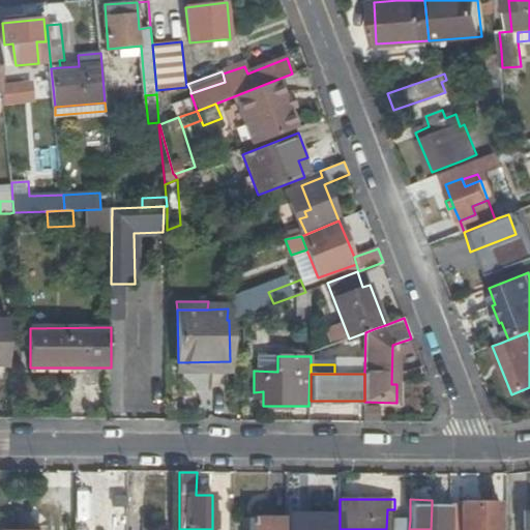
[(449,529),(450,512),(450,505),(432,504),(431,529),(449,529)]
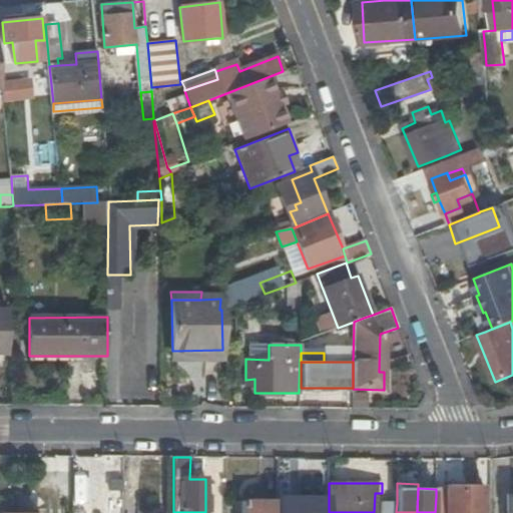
[(482,512),(483,488),(445,488),(445,496),(436,496),(435,512),(482,512)]
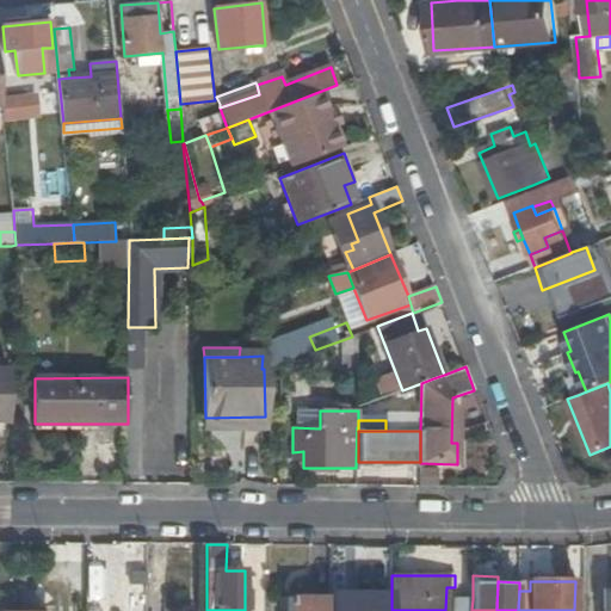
[(329,610),(331,596),(288,596),(288,610),(329,610)]
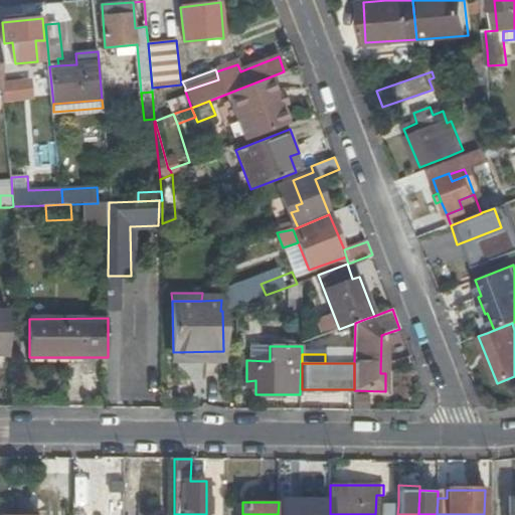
[(330,514),(330,503),(279,502),(278,514),(330,514)]
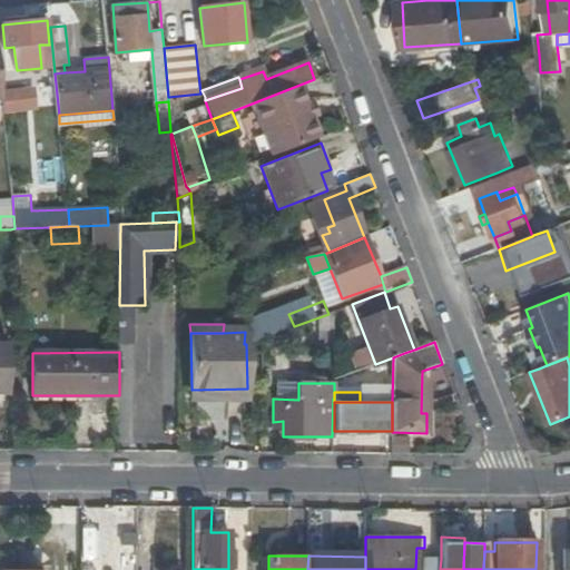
[(420,569),(440,569),(441,559),(420,559),(420,569)]
